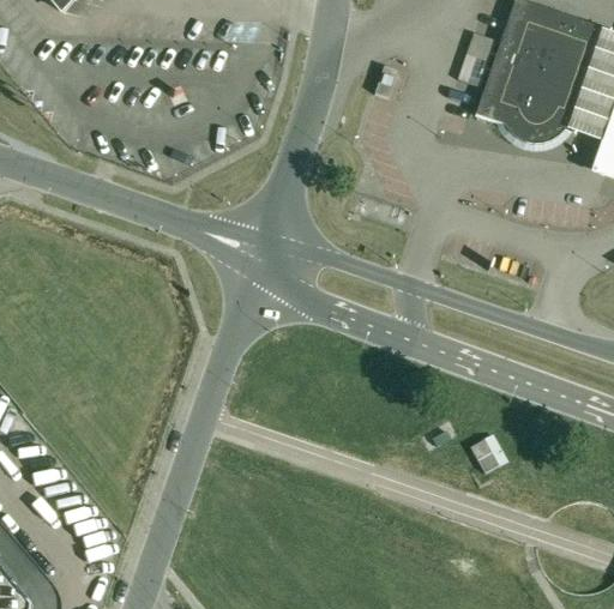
[(475,110),(474,110),(474,112),(474,113),(475,114),(476,115),(477,114),(503,122),(509,131),(515,137),(523,140),(524,142),(533,143),(542,143),(551,140),(558,136),(565,128),(572,132),(571,133),(573,133),(576,132),(577,131),(576,130),(609,31),(611,32),(612,31),(611,30),(611,29),(611,28),(609,28),(608,26),(608,29),(527,0),(515,0),(475,110)]
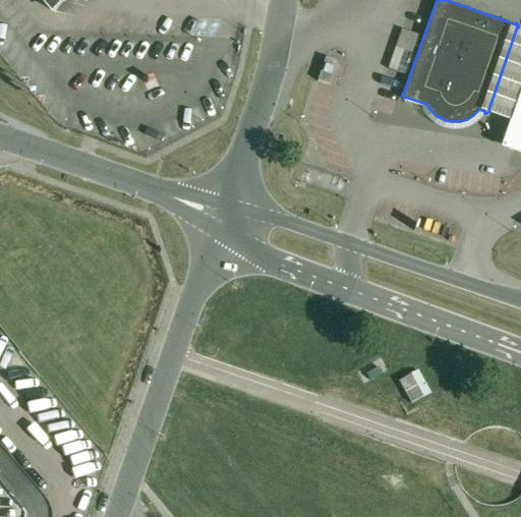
[(420,33),(401,26),(388,65),(407,72),(420,33)]
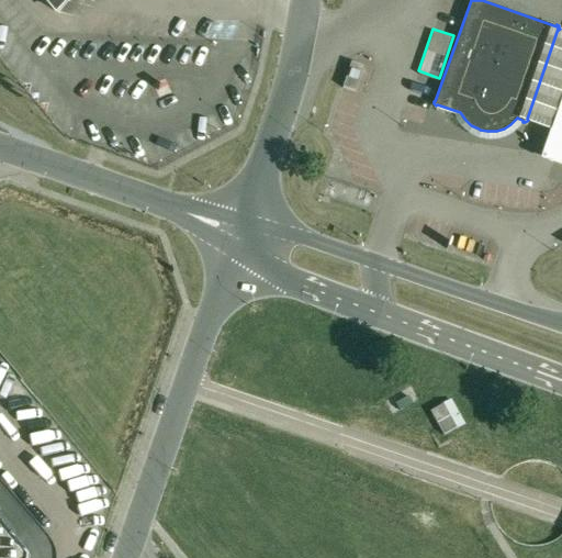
[(343,84),(344,85),(355,88),(363,64),(351,59),(343,84)]
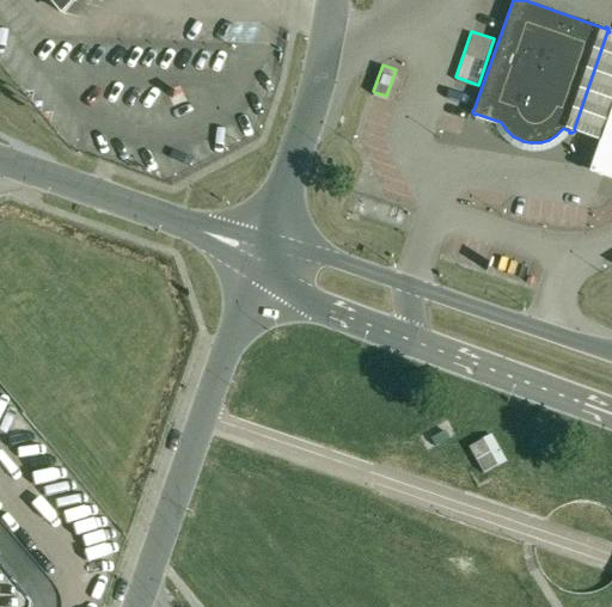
[(611,67),(577,172),(611,183),(611,67)]
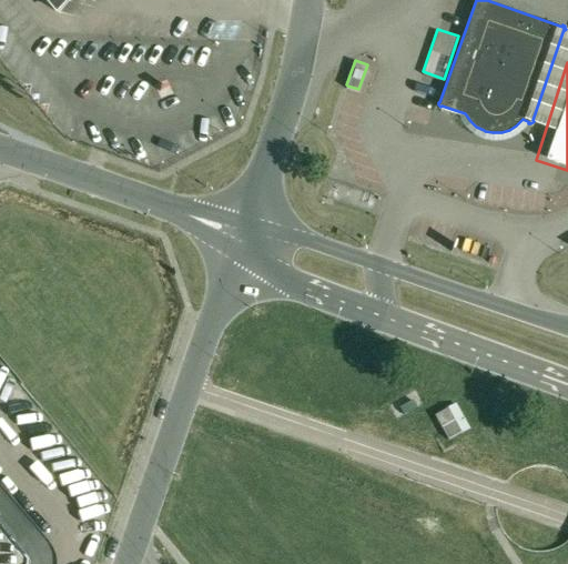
[(462,430),(448,405),(435,413),(448,436),(462,430)]
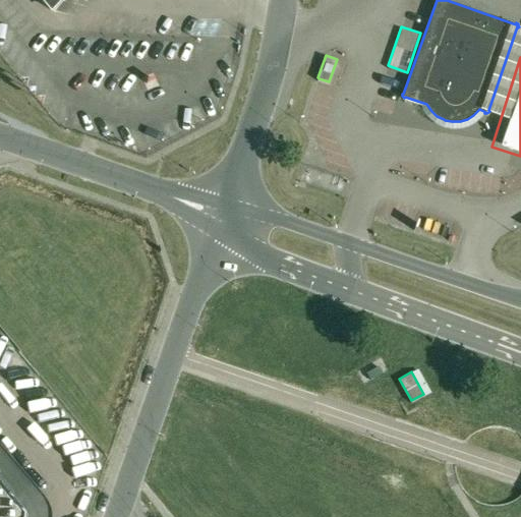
[(0,516),(51,516),(52,515),(52,511),(51,510),(51,506),(50,504),(49,502),(48,499),(46,497),(0,441),(0,516)]
